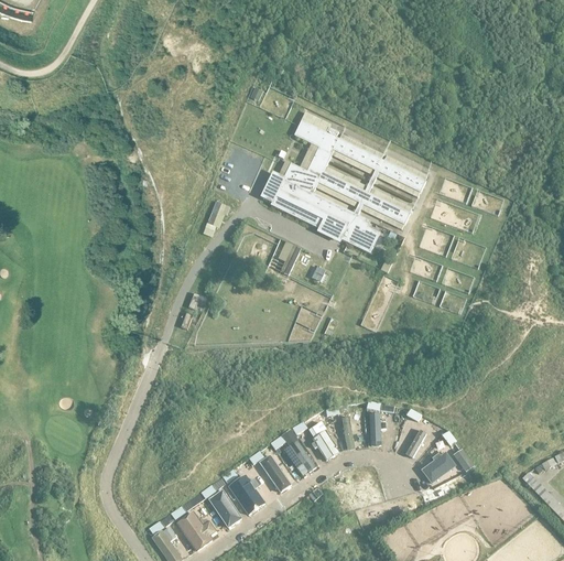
[(250,96),(259,100),(263,90),(255,86),(250,96)]
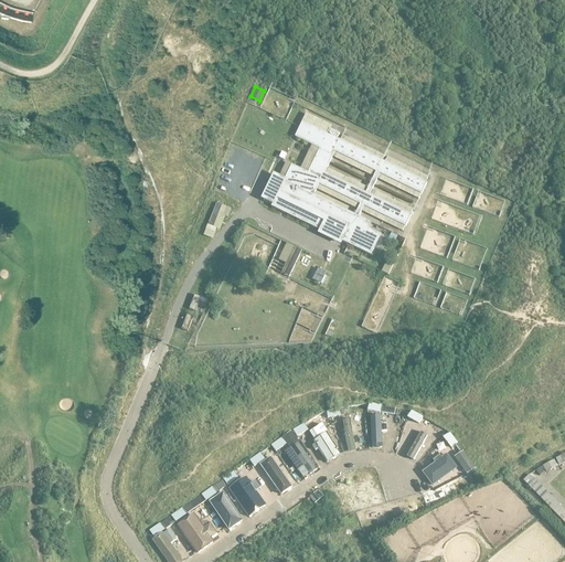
[(306,112),(302,119),(327,131),(330,126),(331,124),(306,112)]
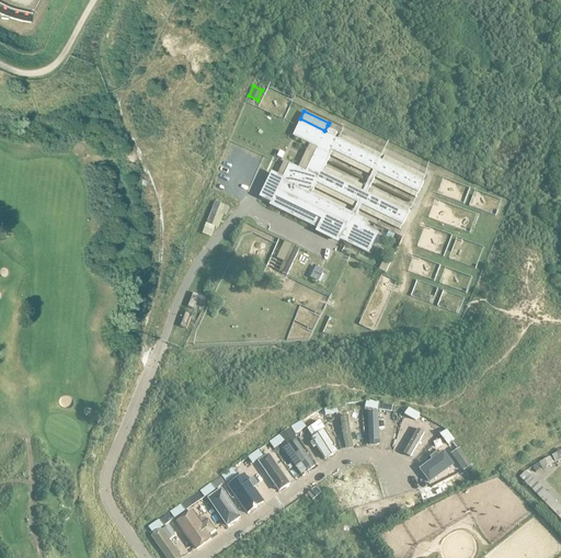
[(309,141),(318,145),(306,169),(298,164),(289,161),(283,174),(271,201),(270,203),(317,226),(340,237),(350,216),(366,225),(368,218),(356,213),(359,207),(362,202),(402,221),(402,223),(408,211),(367,191),(369,185),(375,174),(377,170),(418,190),(419,190),(424,179),(423,178),(382,158),(379,157),(338,136),(334,135),(336,131),(328,125),(324,131),(300,118),(293,133),(309,141)]
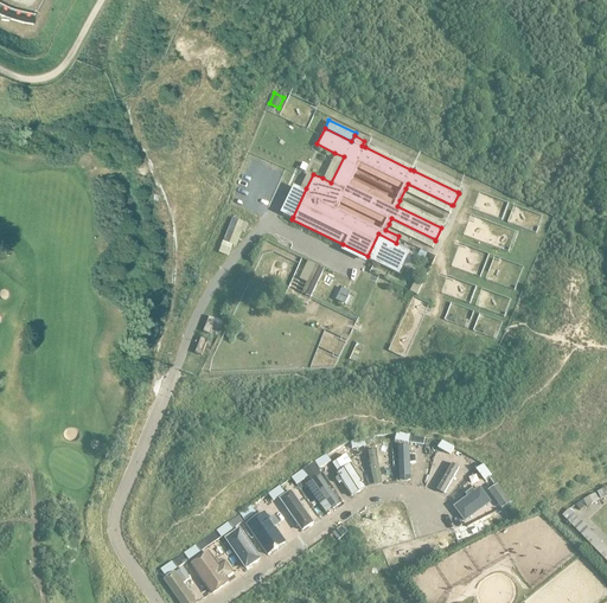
[(365,147),(410,170),(413,165),(368,142),(365,147)]
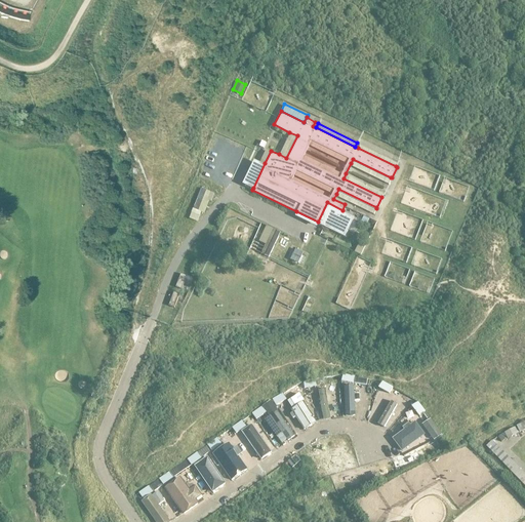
[(297,135),(289,132),(279,154),(286,158),(297,135)]
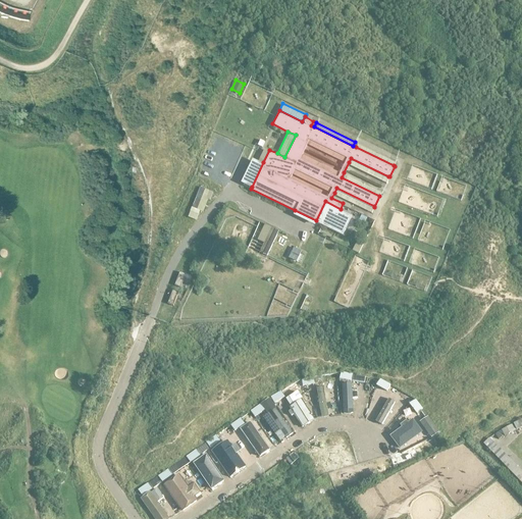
[(356,147),(394,165),(396,161),(358,143),(356,147)]
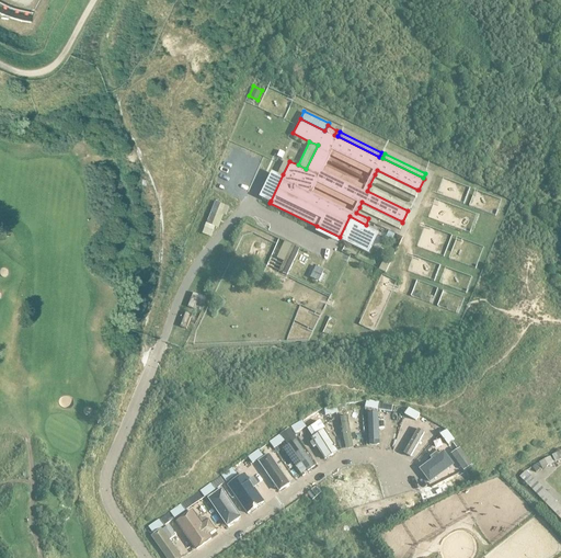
[(271,201),(283,174),(272,170),(260,195),(271,201)]
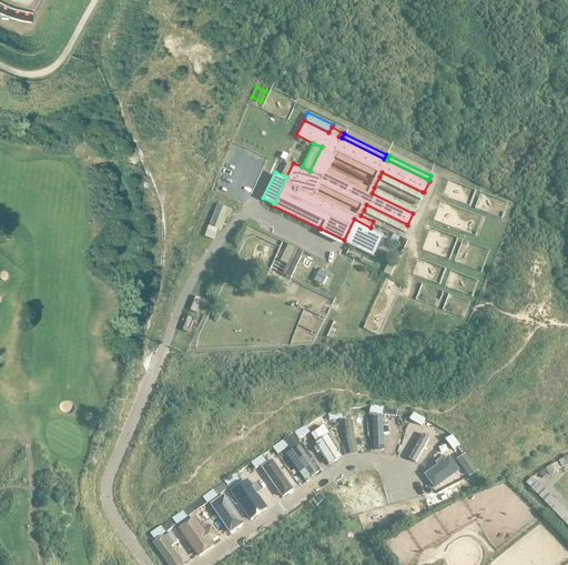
[(423,192),(382,172),(379,177),(421,198),(423,192)]
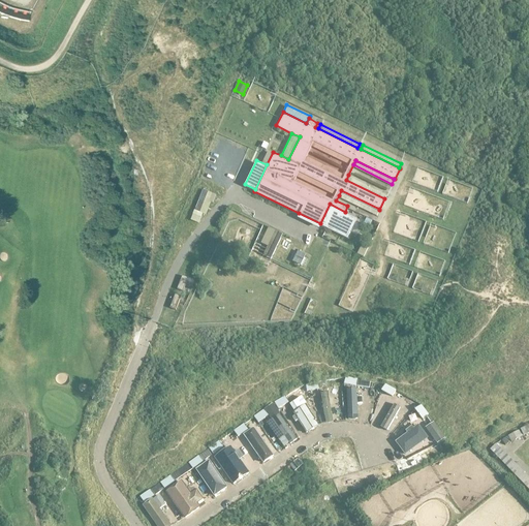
[(346,180),(384,198),(386,193),(348,175),(346,180)]
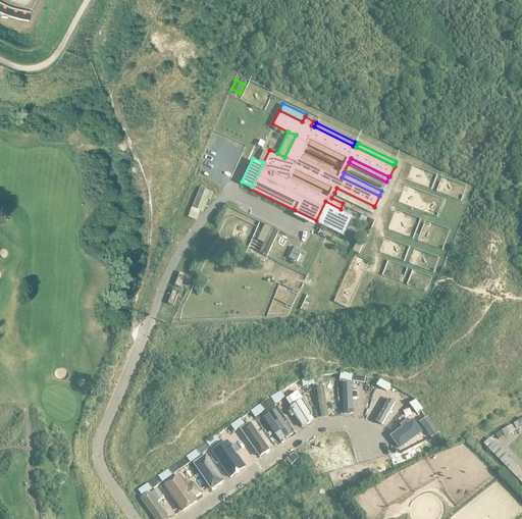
[(200,186),(188,215),(196,218),(200,208),(203,209),(208,197),(211,198),(213,191),(200,186)]
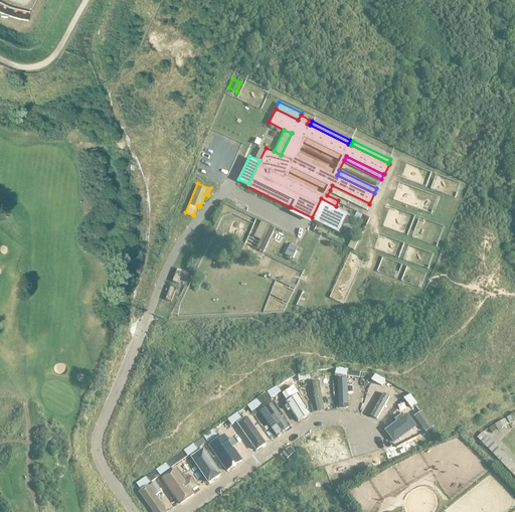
[(332,185),(330,190),(366,208),(369,203),(332,185)]
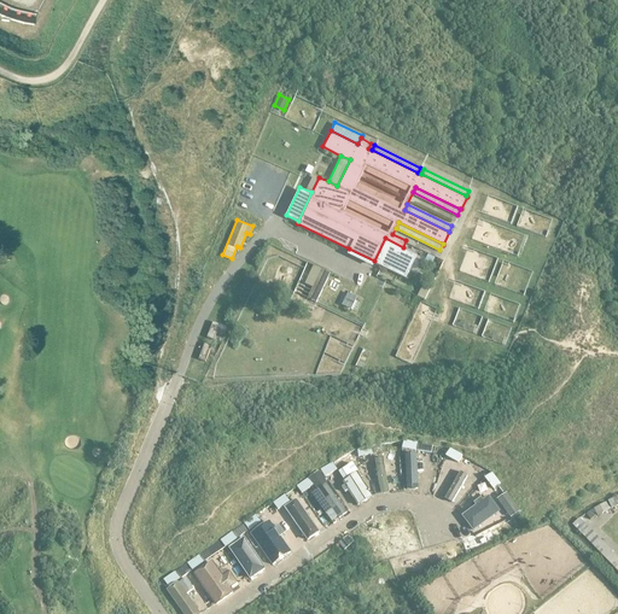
[(385,238),(374,261),(406,276),(417,253),(403,247),(385,238)]
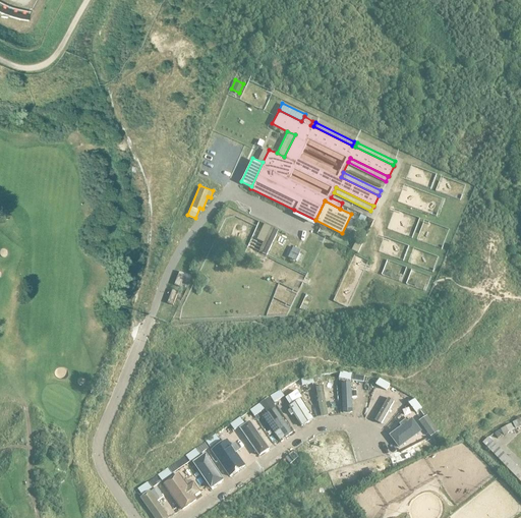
[(264,222),(256,237),(264,240),(258,249),(267,252),(279,228),(271,225),(264,222)]
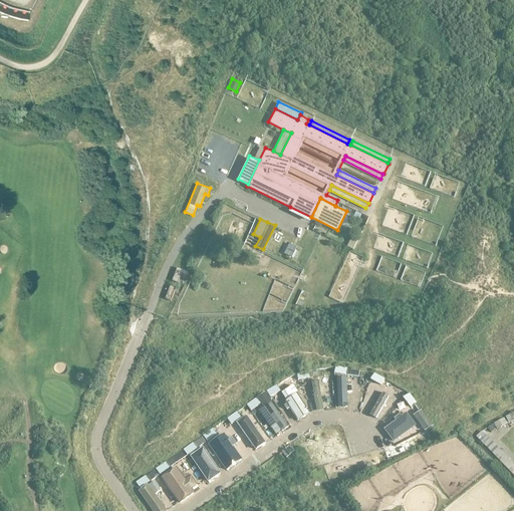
[(292,255),(297,245),(290,241),(284,251),(292,255)]
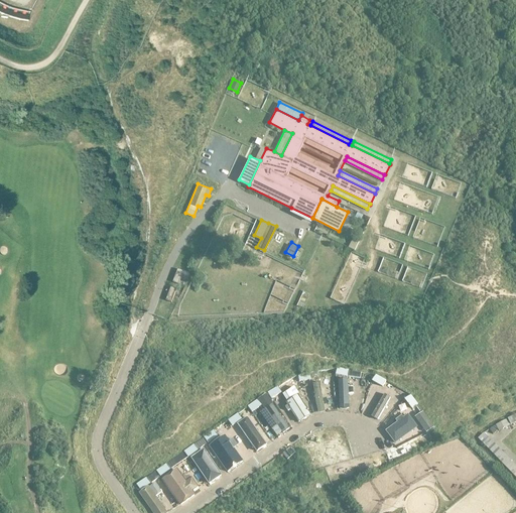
[(177,263),(172,277),(177,279),(180,271),(187,274),(190,268),(177,263)]
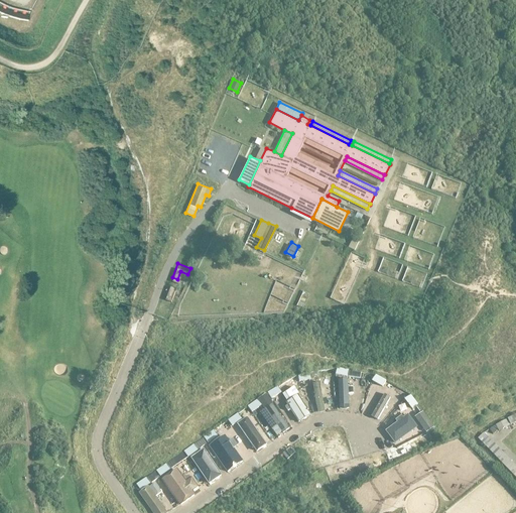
[(176,284),(170,282),(165,295),(171,297),(176,284)]
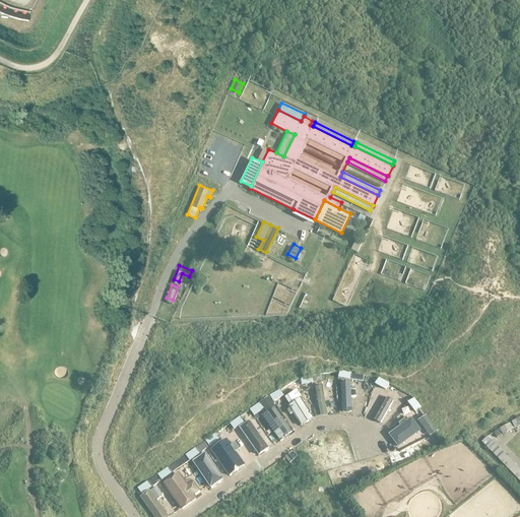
[(339,368),(338,376),(349,378),(351,370),(339,368)]
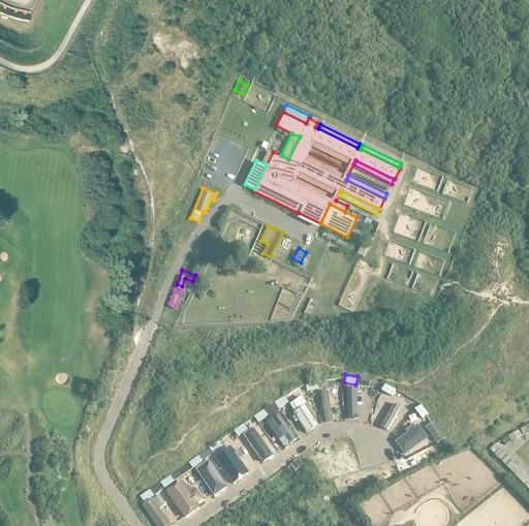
[(317,379),(305,381),(307,389),(318,387),(317,379)]
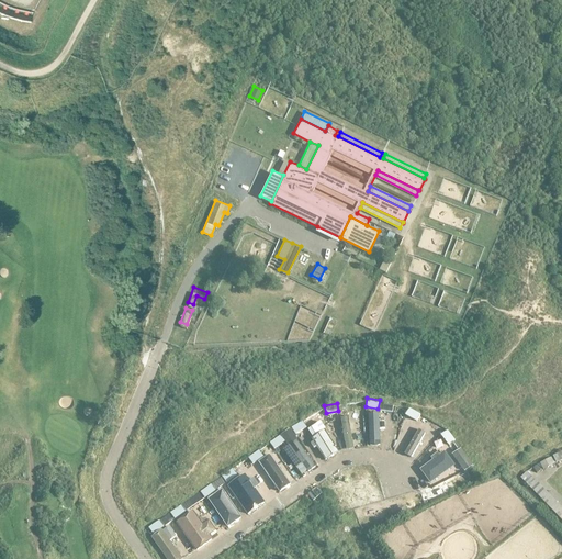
[(409,405),(405,413),(416,418),(420,412),(409,405)]
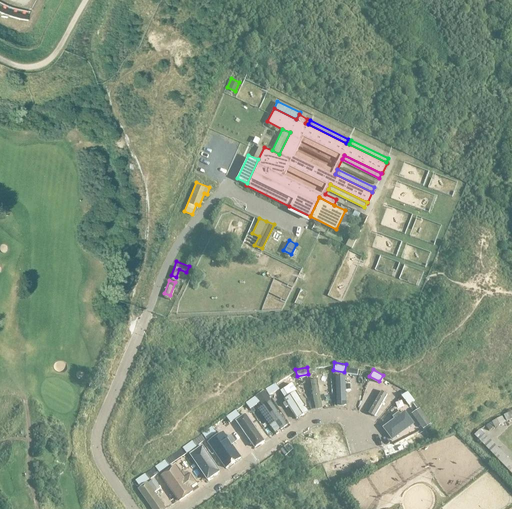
[(288,373),(277,379),(281,385),(291,379),(288,373)]
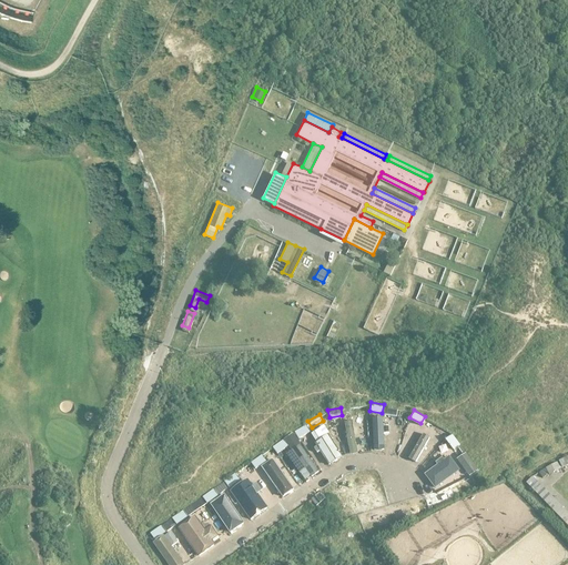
[(374,447),(384,447),(384,416),(374,416),(374,447)]
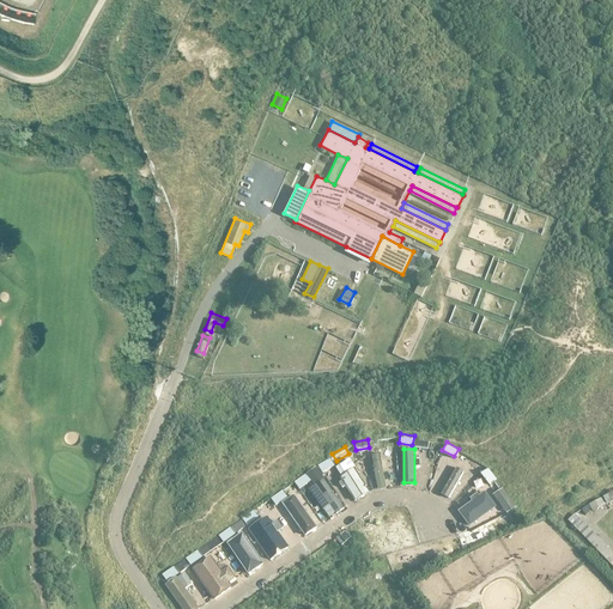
[(386,487),(380,450),(370,452),(376,488),(386,487)]
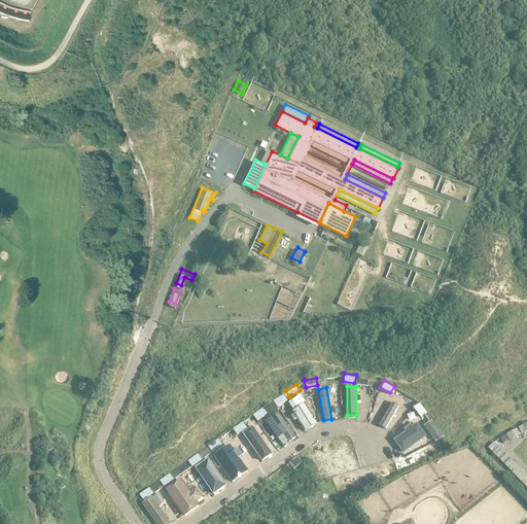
[(283,391),(273,398),(276,403),(277,405),(287,398),(283,391)]
